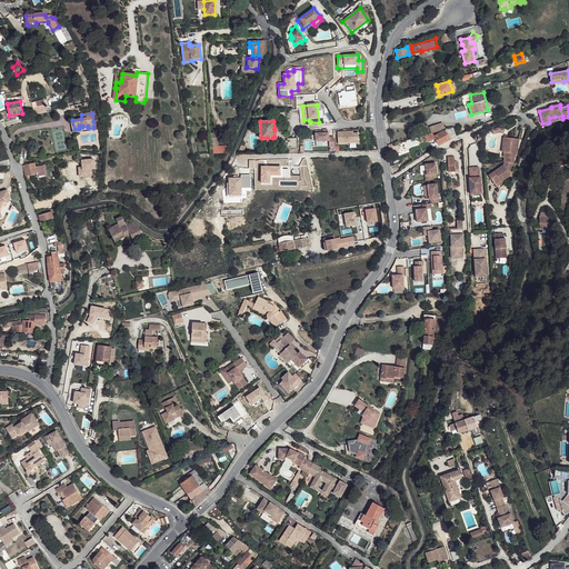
[(431,132),(437,131),(443,129),(442,123),(430,127),(431,133),(431,132)]
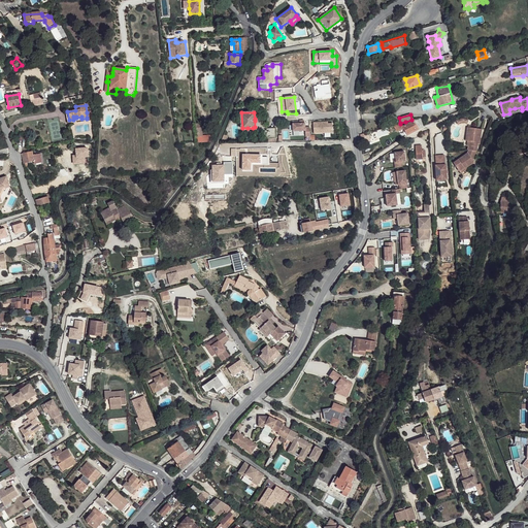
[(403,128),(406,134),(418,129),(414,121),(402,126),(403,128)]
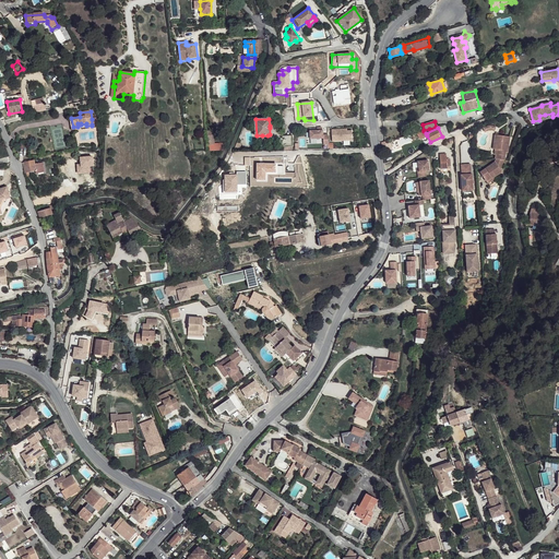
[(352,140),(352,131),(346,131),(343,131),(343,129),(331,130),(332,141),(352,140)]
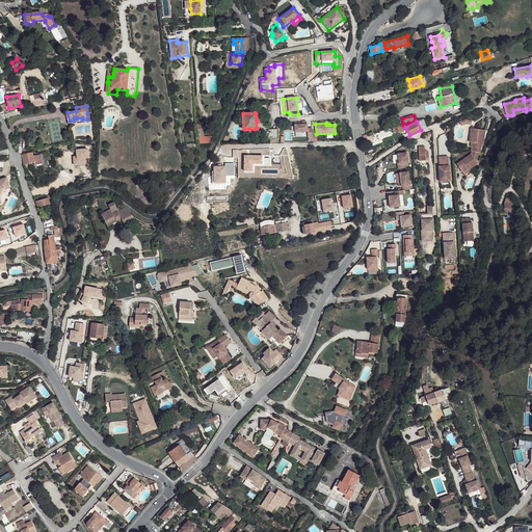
[(312,137),(312,128),(307,128),(307,125),(302,125),(302,124),(294,125),(294,132),(308,131),(308,137),(312,137)]
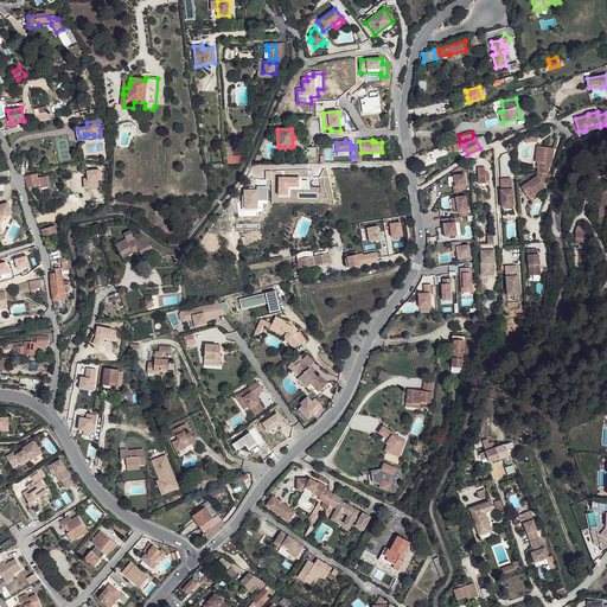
[(538,167),(537,172),(540,172),(547,173),(548,173),(549,165),(549,161),(551,161),(554,148),(545,147),(537,146),(536,155),(538,155),(537,161),(540,163),(540,167),(538,167)]
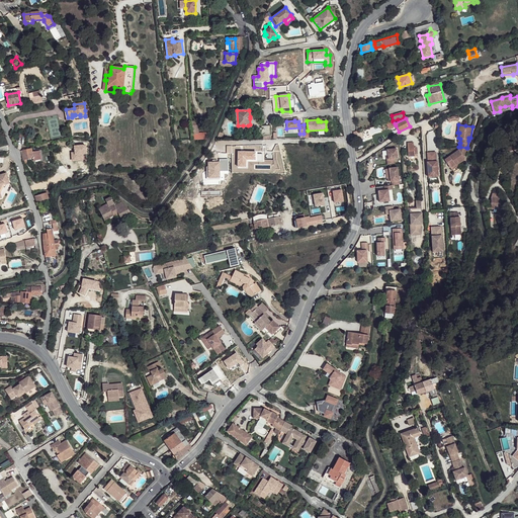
[(262,125),(262,136),(271,136),(270,125),(262,125)]
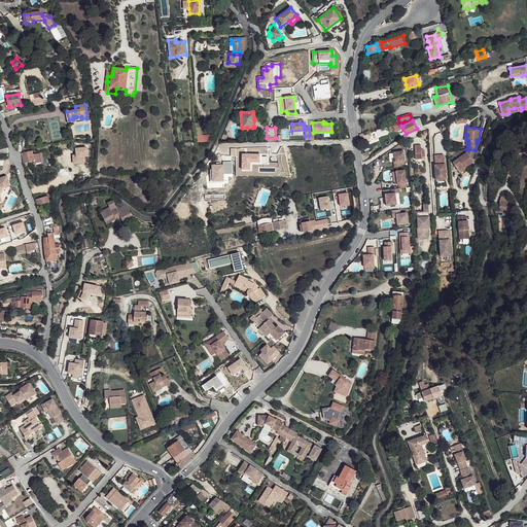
[(414,145),(414,159),(423,159),(423,151),(421,151),(420,145),(414,145)]
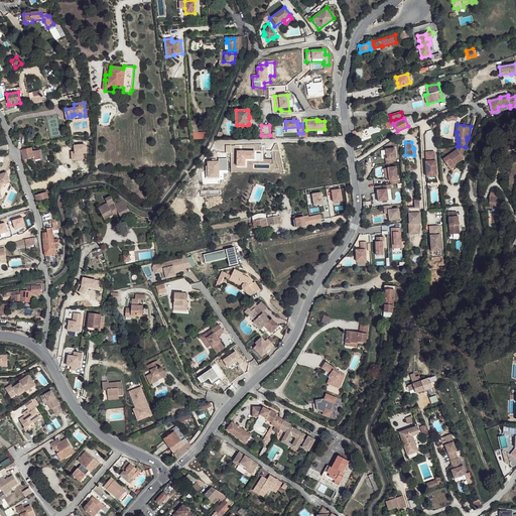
[(21,150),(24,163),(26,162),(25,159),(32,157),(33,161),(40,159),(39,150),(31,152),(31,148),(21,150)]
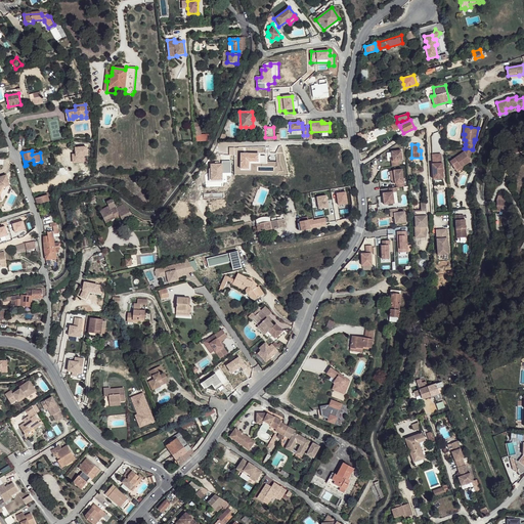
[(401,150),(392,151),(392,157),(393,161),(391,162),(392,166),(399,165),(399,160),(402,160),(401,150)]
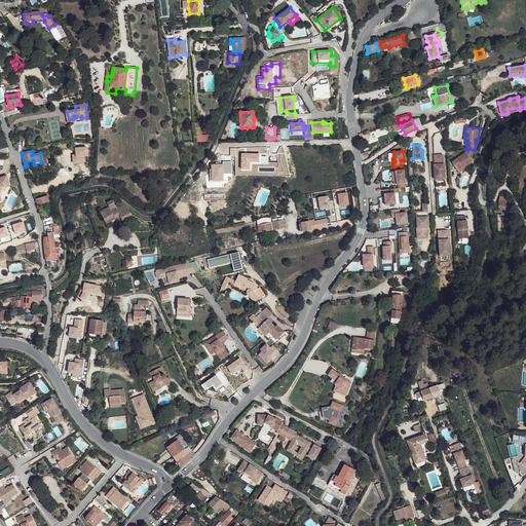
[(452,161),(458,170),(464,165),(464,166),(473,160),(471,158),(465,152),(452,161)]
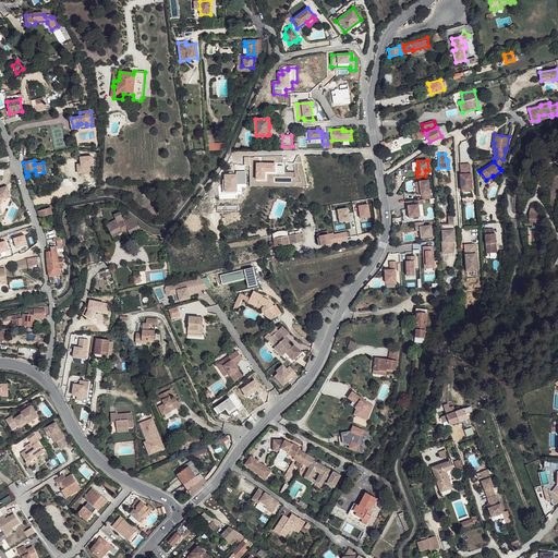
[(470,162),(460,164),(461,173),(460,173),(461,190),(473,189),(471,172),(470,172),(470,162)]
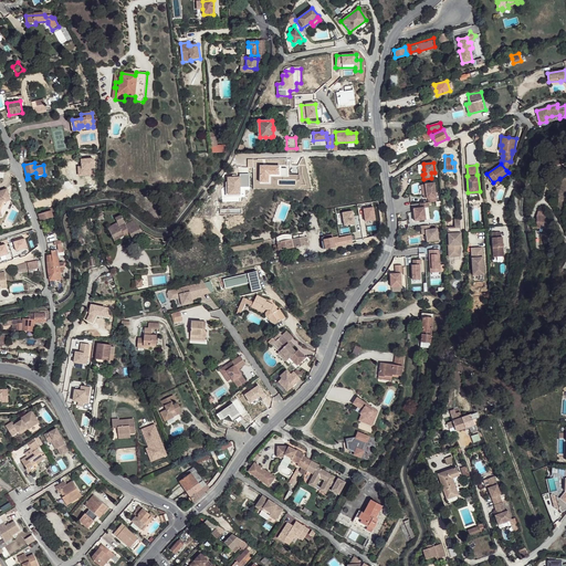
[(435,182),(425,184),(427,198),(428,198),(428,202),(437,201),(435,182)]
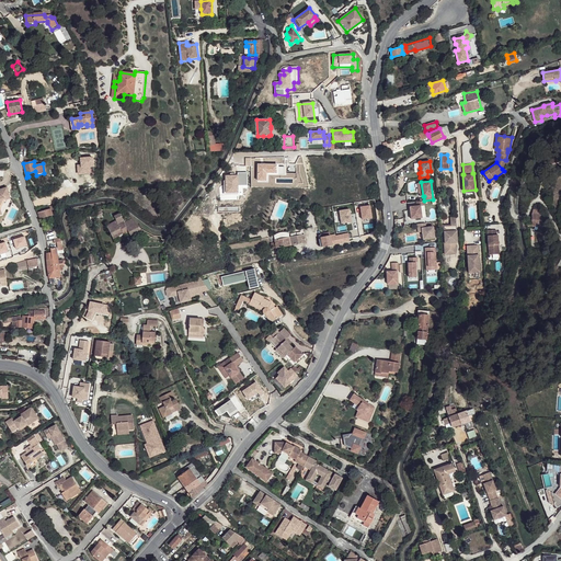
[(0,215),(2,215),(0,208),(0,205),(2,201),(4,198),(10,196),(7,187),(0,189),(0,215)]
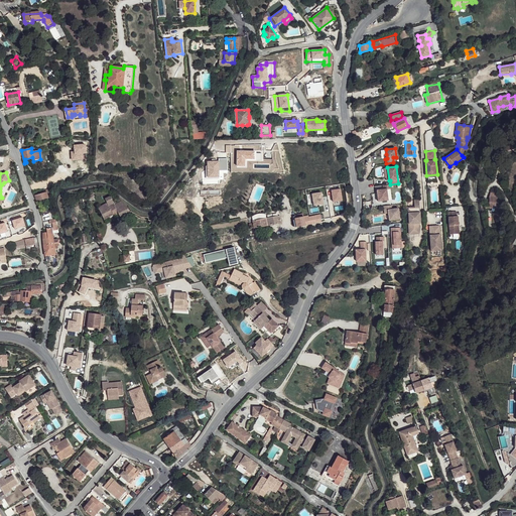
[(390,184),(383,185),(383,189),(377,190),(378,201),(388,200),(387,189),(391,188),(390,184)]
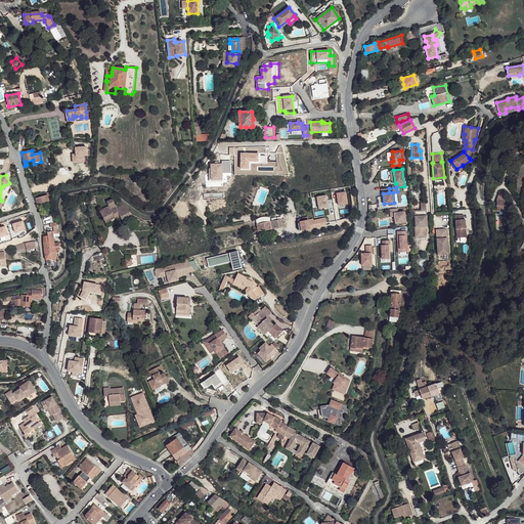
[(47,194),(36,198),(39,208),(47,206),(45,202),(49,201),(47,194)]
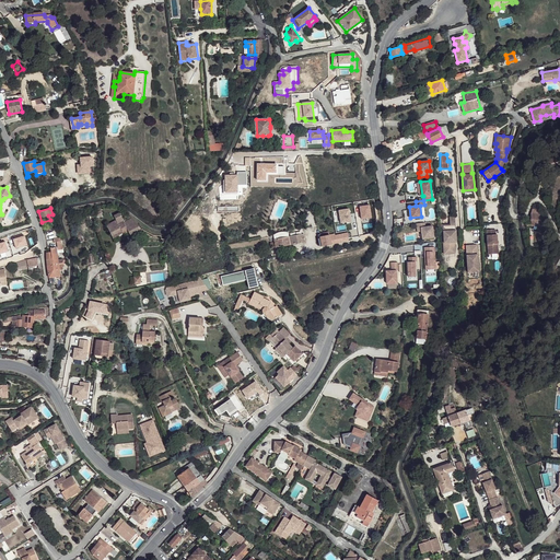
[(540,225),(541,213),(532,212),(531,224),(540,225)]
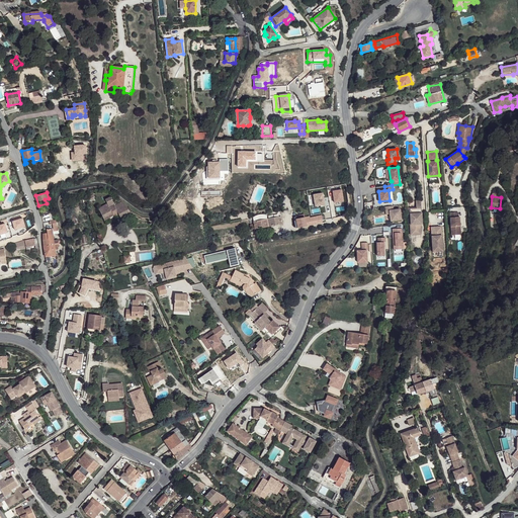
[(107,204),(98,208),(104,221),(105,220),(109,218),(117,213),(120,218),(130,213),(130,212),(126,206),(121,202),(119,201),(113,203),(110,197),(104,200),(107,204)]
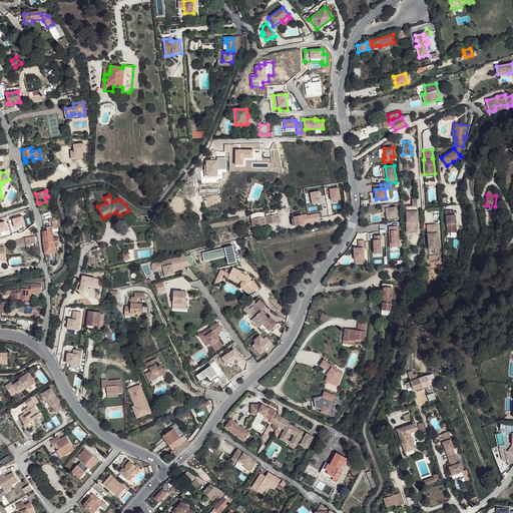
[(389,204),(381,205),(382,208),(386,208),(386,212),(387,218),(398,217),(396,206),(390,207),(389,204)]
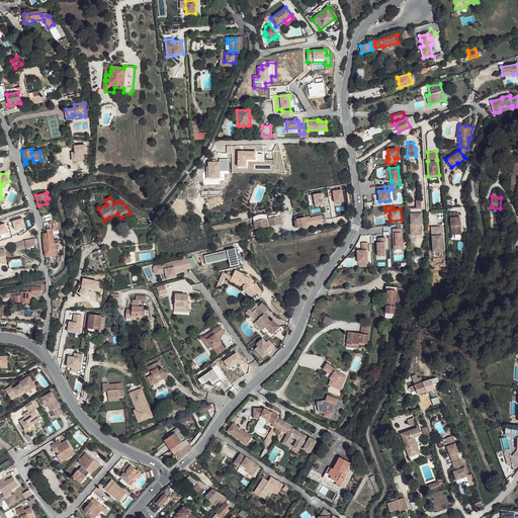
[(416,210),(410,210),(411,226),(410,226),(411,237),(421,236),(421,226),(419,226),(419,222),(422,221),(421,210),(416,210)]
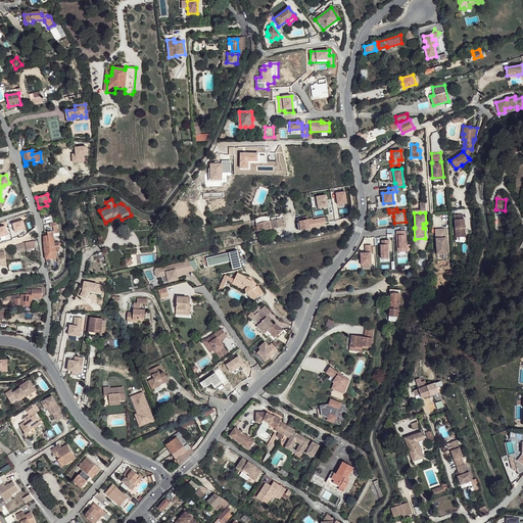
[(257,231),(271,229),(284,226),(282,214),(269,216),(270,217),(264,217),(258,218),(255,220),(251,221),(253,232),(257,231)]
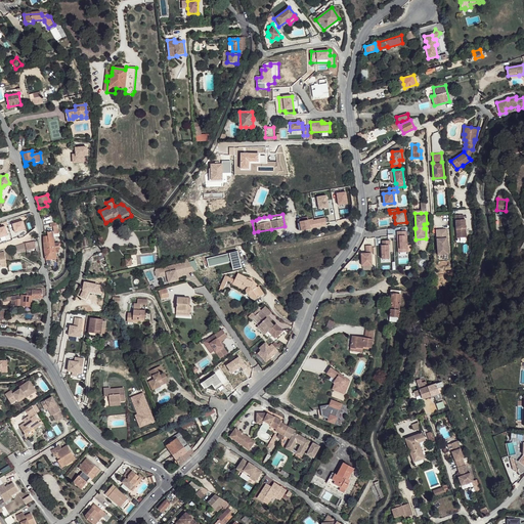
[(464,215),(454,215),(455,229),(459,229),(460,237),(467,237),(465,219),(464,220),(464,215)]
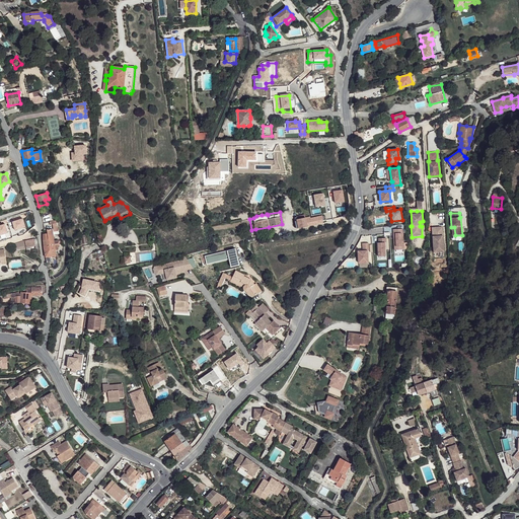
[(299,227),(310,225),(309,220),(307,220),(306,215),(298,217),(299,220),(297,221),(297,223),(298,222),(299,227)]
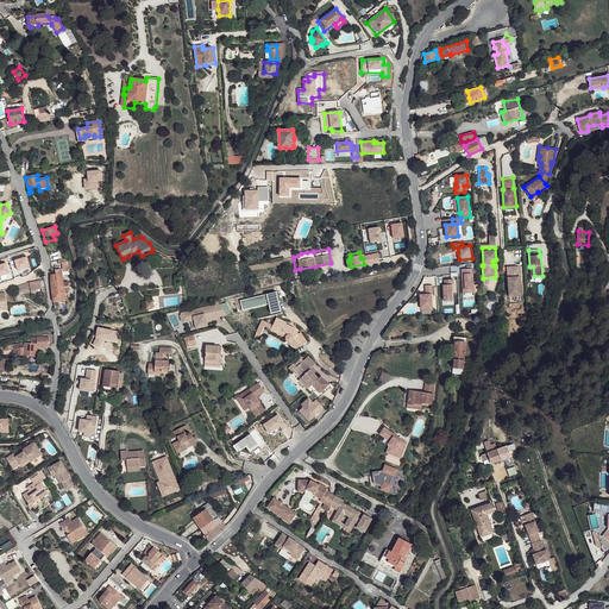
[(520,265),(508,267),(509,295),(521,294),(520,265)]
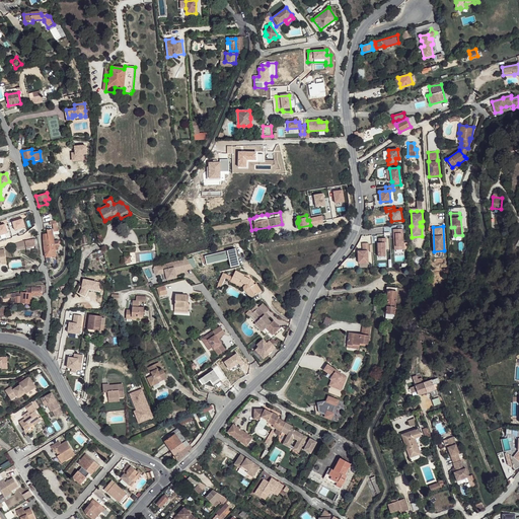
[(402,229),(393,229),(394,249),(403,249),(402,229)]
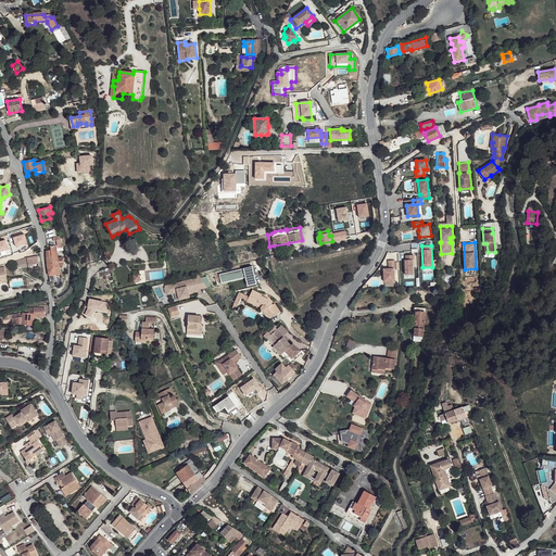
[(414,255),(405,255),(405,261),(404,261),(405,275),(413,275),(412,260),(414,260),(414,255)]
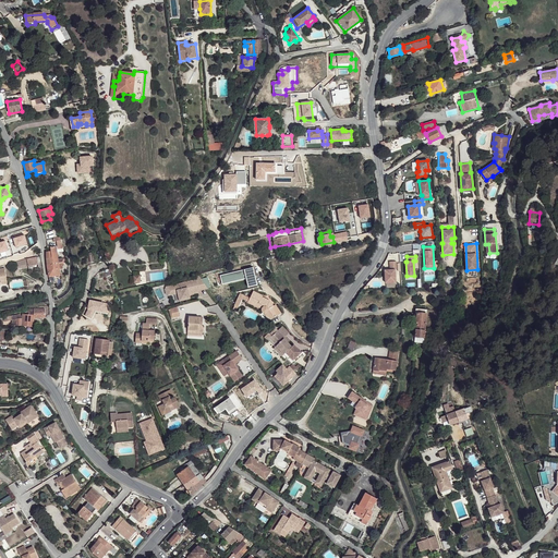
[(26,258),(16,261),(17,268),(27,267),(26,258)]
